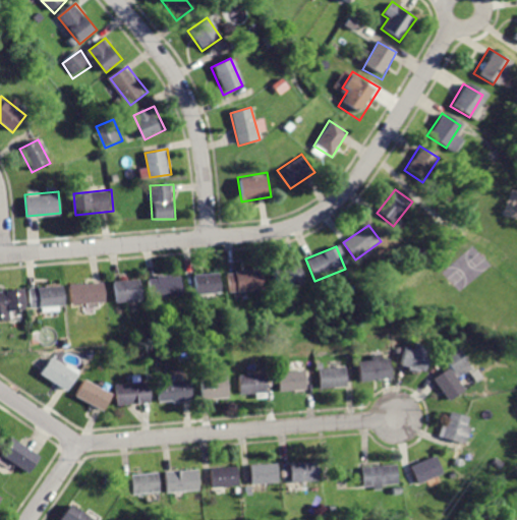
[(273,266),(279,292),(303,287),(298,261),(273,266)]
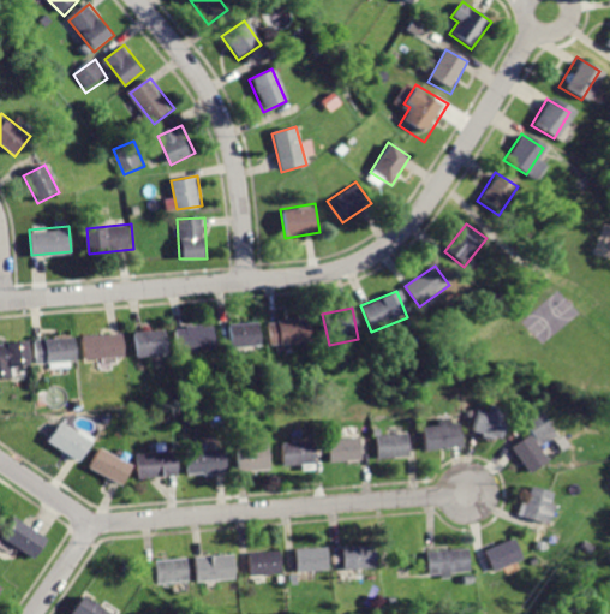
[(267,322),(269,347),(314,343),(311,317),(267,322)]
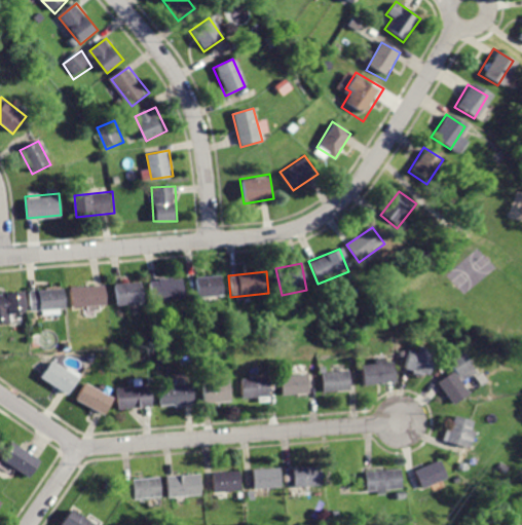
[(150,279),(153,302),(184,298),(182,275),(150,279)]
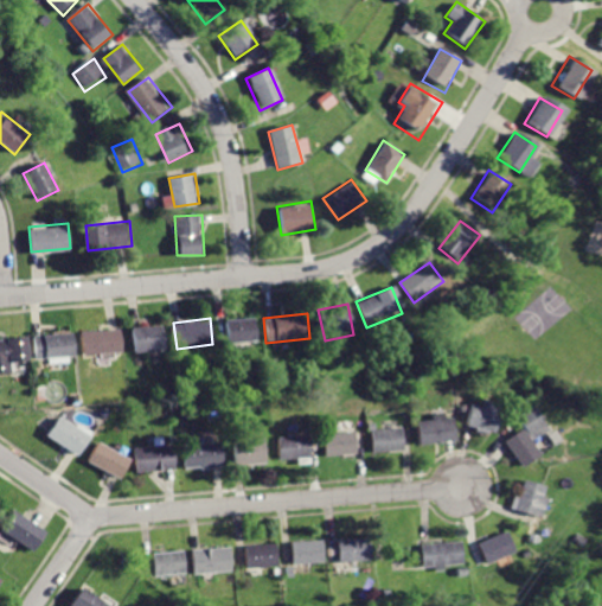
[(223,320),(225,345),(256,343),(254,318),(223,320)]
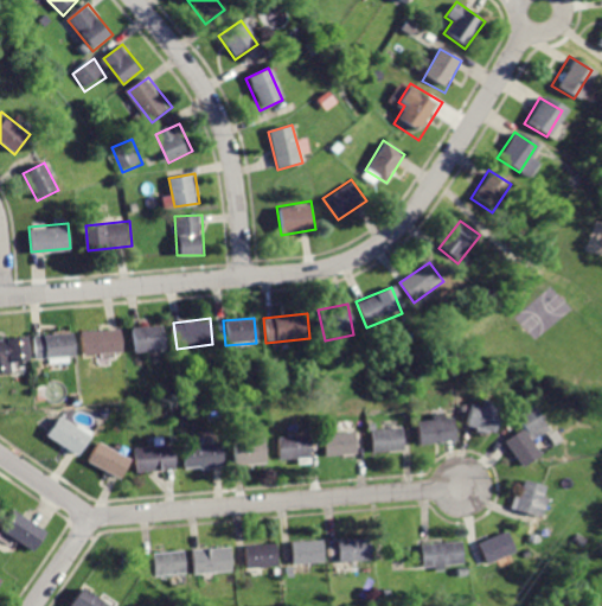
[(133,327),(135,352),(164,350),(161,325),(133,327)]
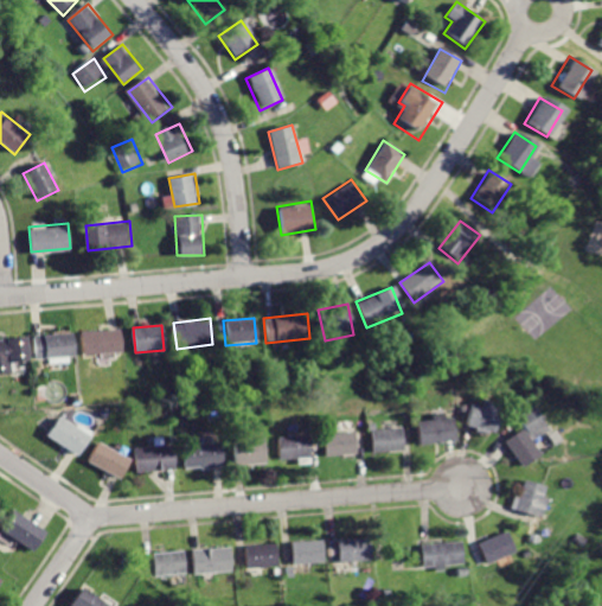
[(81,331),(83,358),(121,356),(120,329),(81,331)]
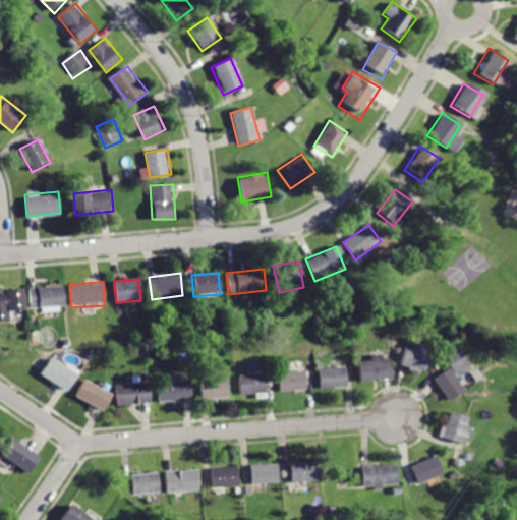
[(31,288),(34,311),(63,307),(60,284),(31,288)]
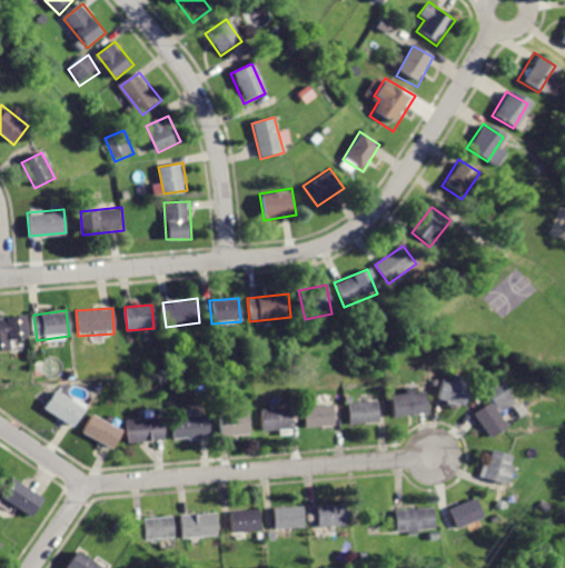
[(0,317),(0,352),(9,352),(8,341),(26,340),(25,316),(0,317)]
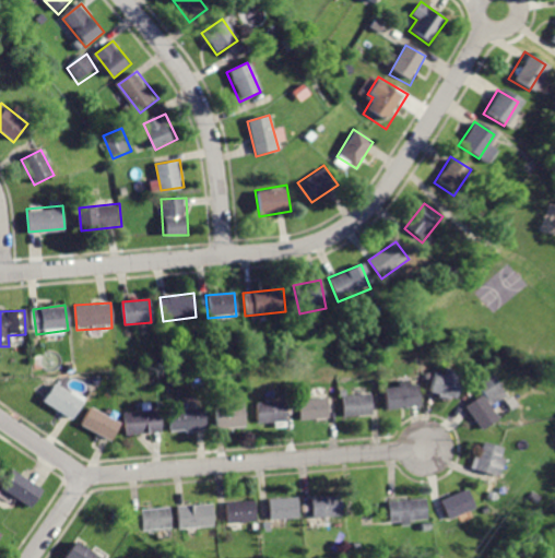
[(435,370),(427,396),(457,406),(467,374),(452,369),(450,375),(435,370)]
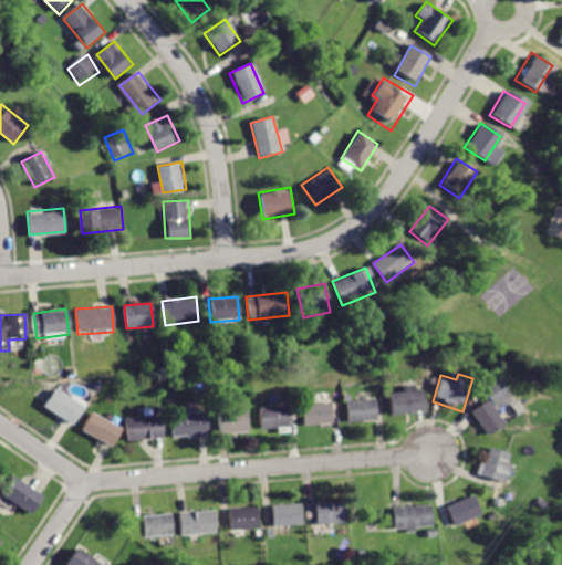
[(56,385),(42,407),(71,427),(85,405),(56,385)]
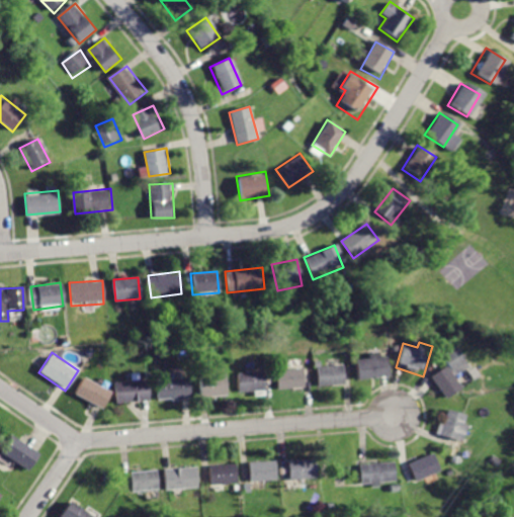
[(461,354),(447,362),(450,367),(432,378),(448,406),(469,393),(461,379),(474,373),(461,354)]
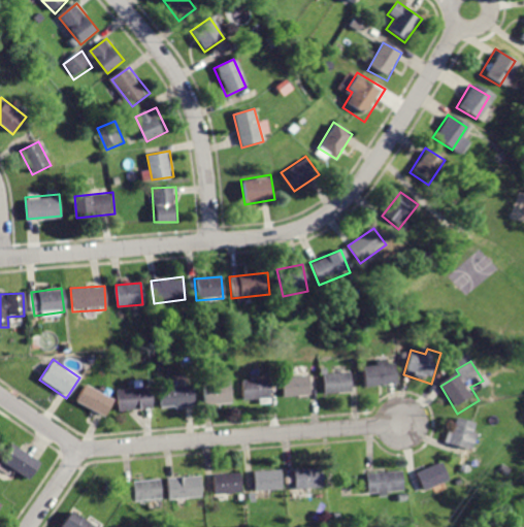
[(365,366),(368,387),(397,384),(395,362),(365,366)]
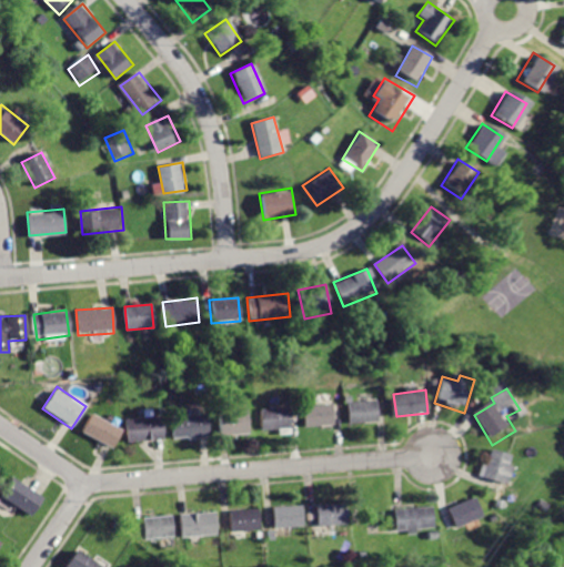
[(350,401),(351,425),(382,424),(381,400),(350,401)]
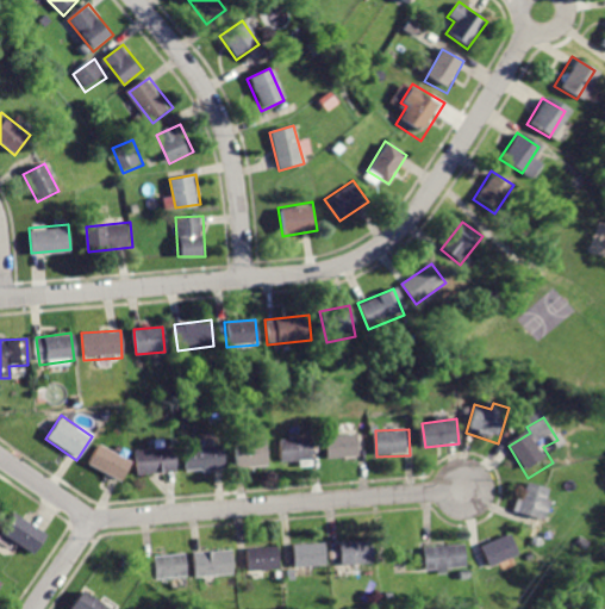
[(324,435),(326,461),(361,458),(359,432),(324,435)]
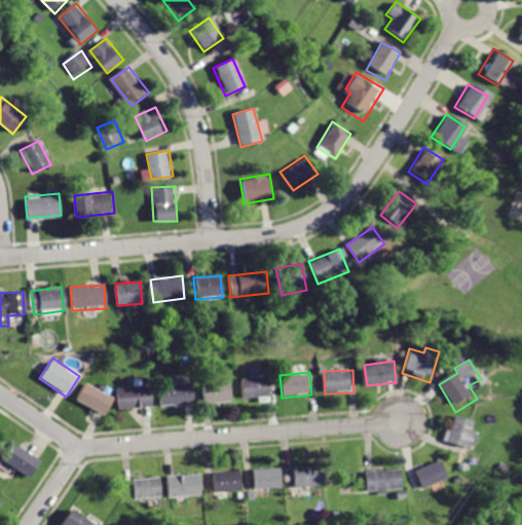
[(243,377),(244,403),(272,401),(270,375),(243,377)]
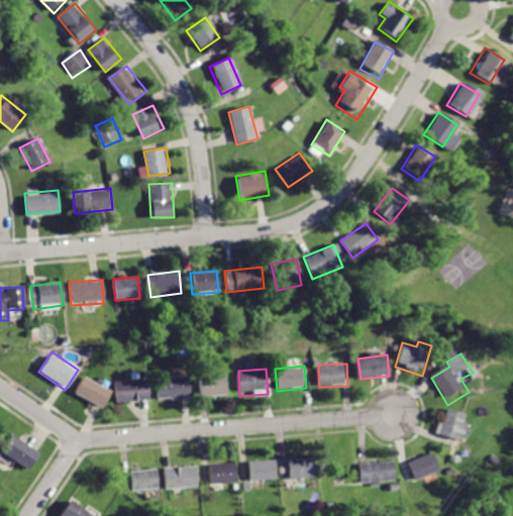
[(198,376),(200,399),(229,395),(227,373),(198,376)]
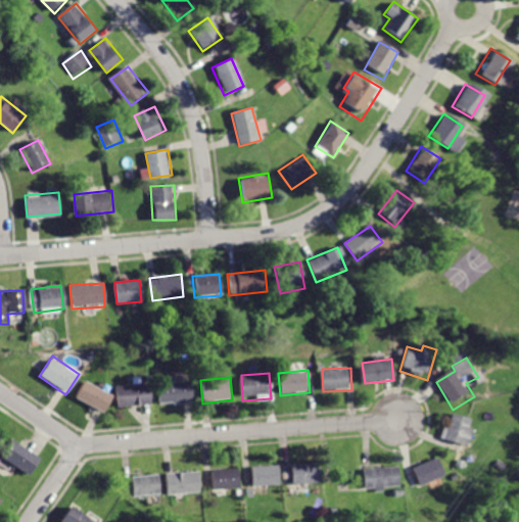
[(158,382),(160,405),(194,401),(192,379),(158,382)]
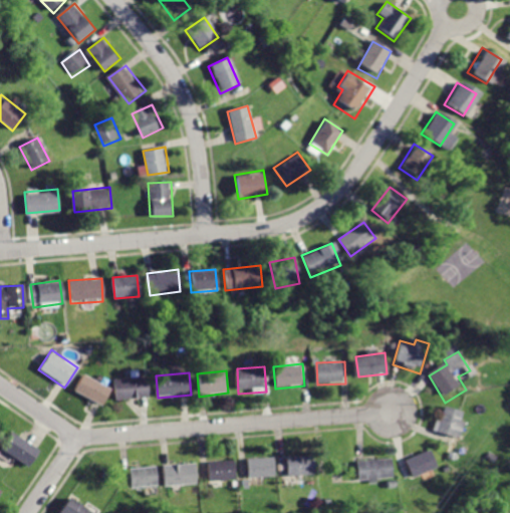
[(87,374),(75,395),(100,409),(111,390),(87,374)]
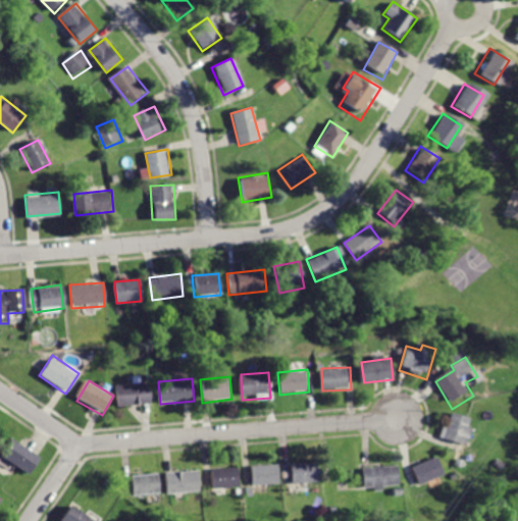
[(116,384),(119,410),(153,407),(151,381),(116,384)]
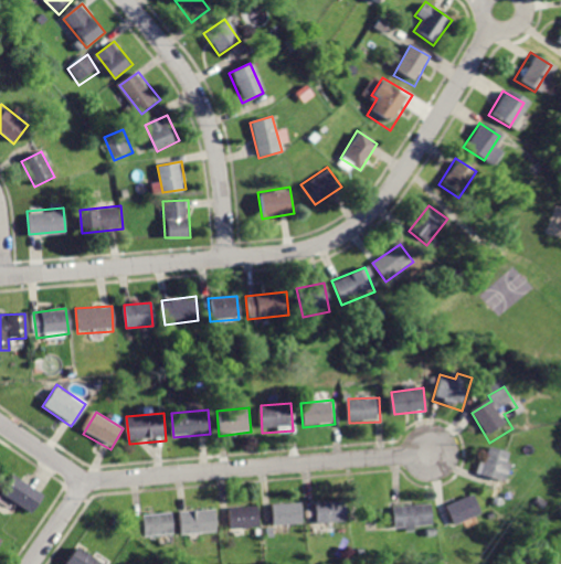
[(490,447),(484,478),(510,483),(517,454),(490,447)]
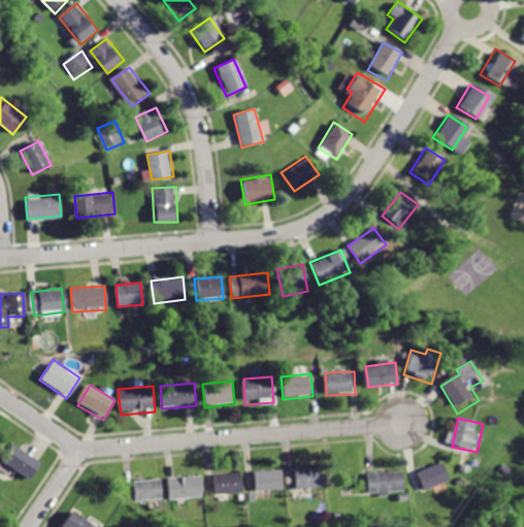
[(13,445),(2,463),(29,480),(40,462),(13,445)]
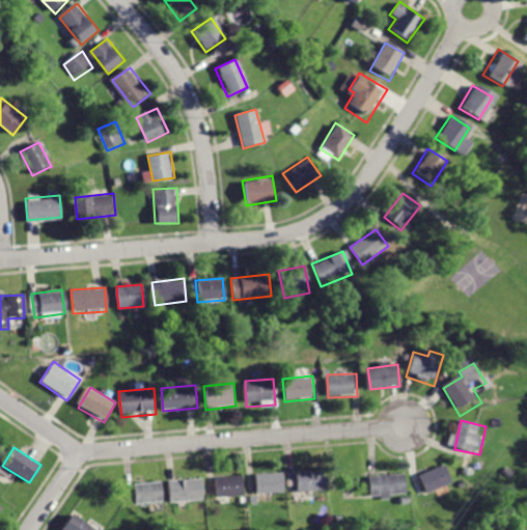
[(447,465),(420,476),(430,497),(456,485),(447,465)]
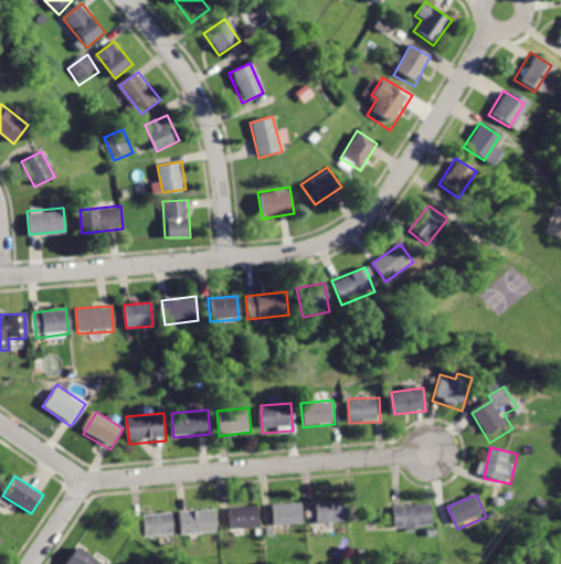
[(316,502),(317,523),(351,521),(349,500),(316,502)]
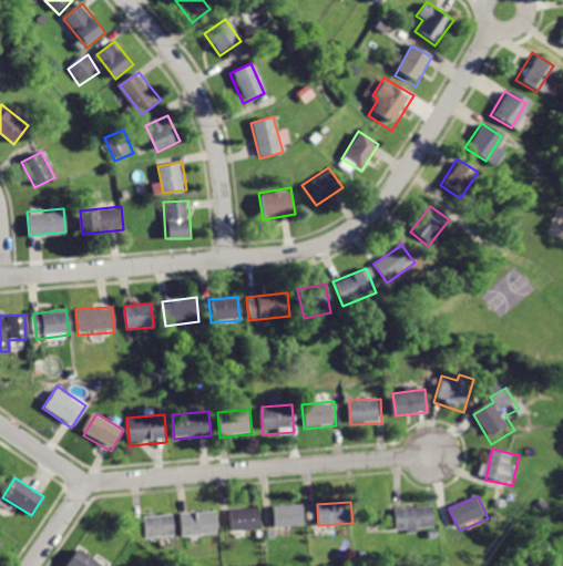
[(273,507),(275,528),(304,525),(302,504),(273,507)]
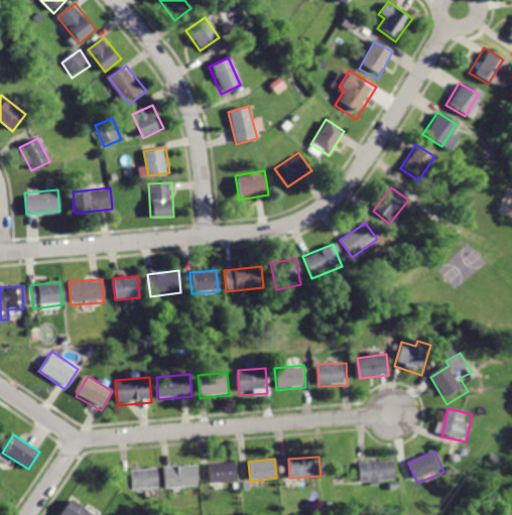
[(361,460),(361,482),(394,481),(394,459),(361,460)]
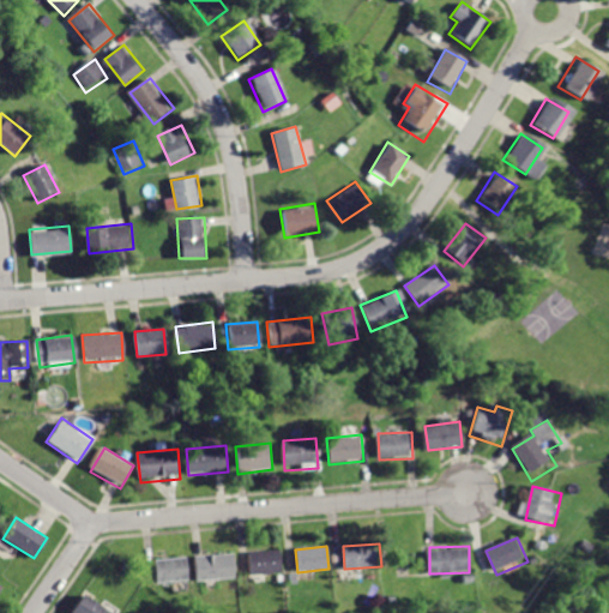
[(251,551),(253,577),(284,574),(282,548),(251,551)]
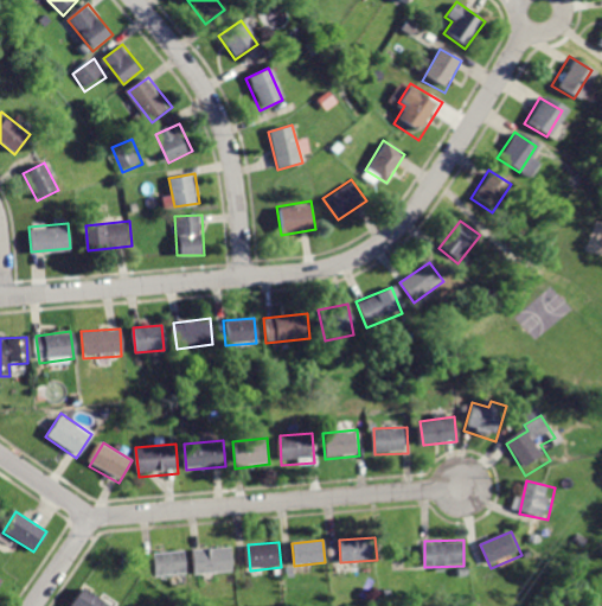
[(194,550),(197,574),(237,571),(235,547),(194,550)]
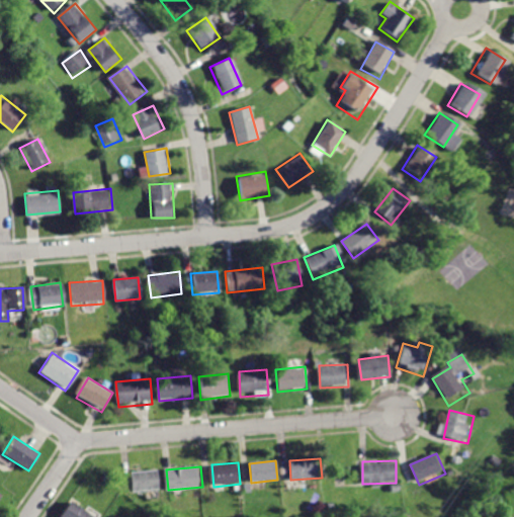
[(133,471),(134,494),(160,493),(159,470),(133,471)]
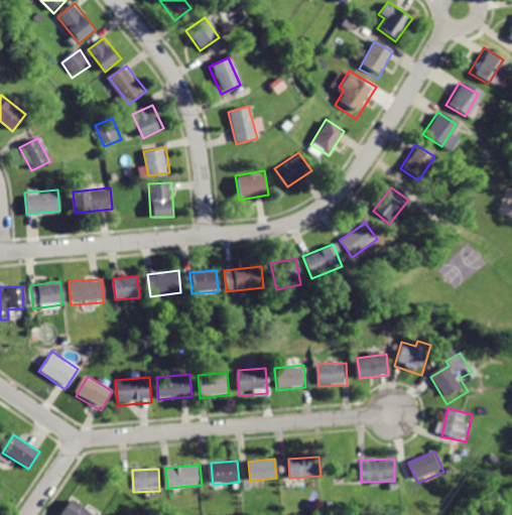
[(94,514),(72,500),(60,514),(94,514)]
